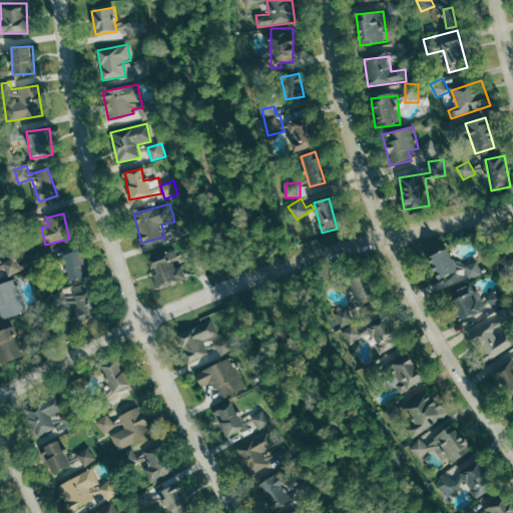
[(457,270),(448,246),(426,254),(435,279),(457,270)]
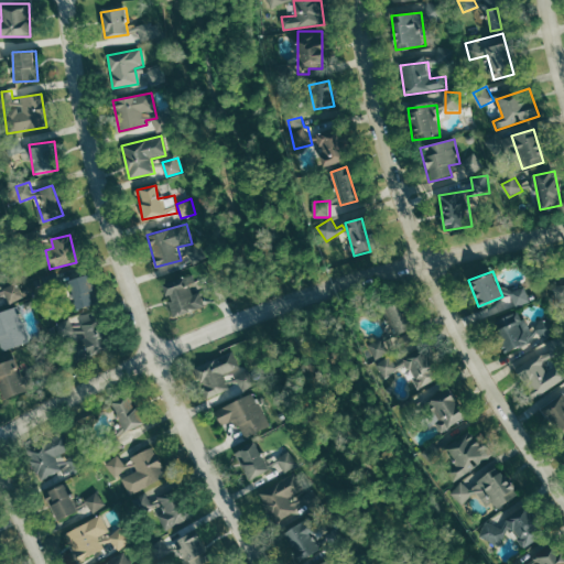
[(67,279),(77,308),(96,302),(87,272),(67,279)]
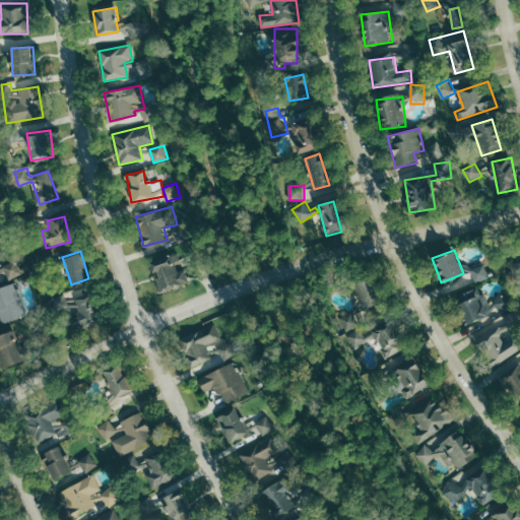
[(186,270),(177,272),(174,259),(152,264),(158,290),(189,283),(186,270)]
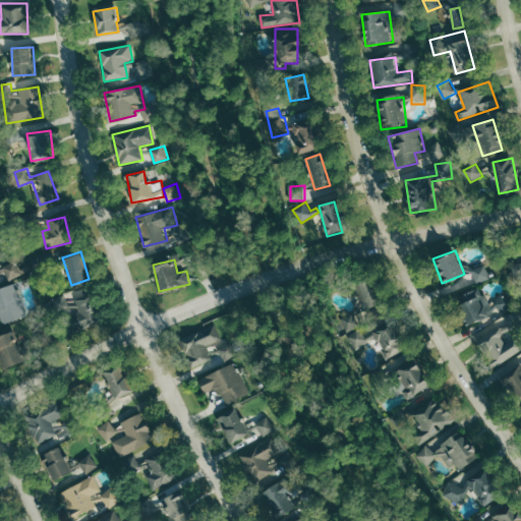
[(23,275),(17,261),(4,266),(9,280),(23,275)]
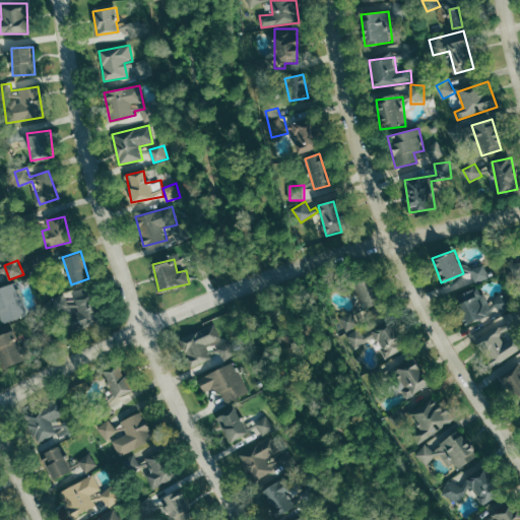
[(476,282),(490,277),(484,264),(471,269),(476,282)]
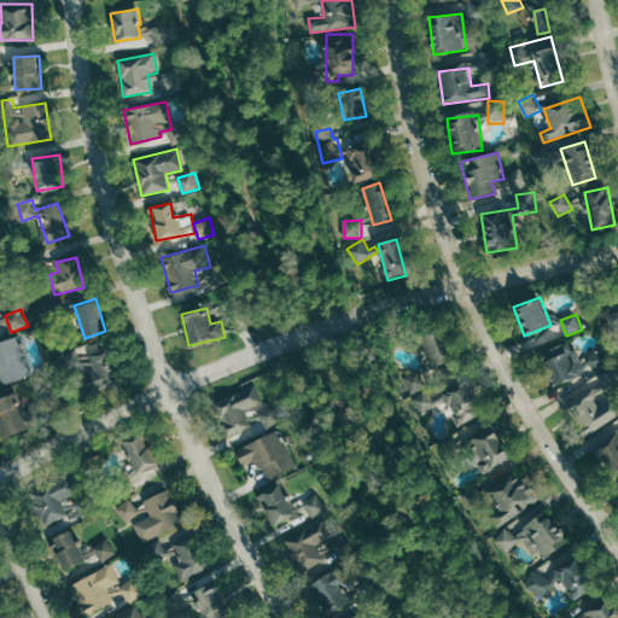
[(431,327),(415,337),(433,366),(449,356),(431,327)]
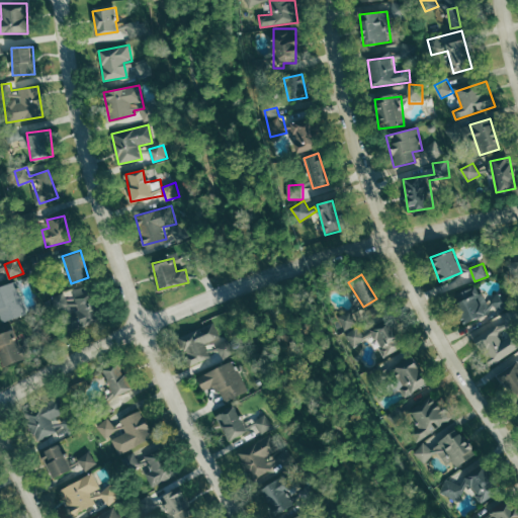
[(0,317),(1,320),(23,315),(16,283),(0,286),(0,317)]
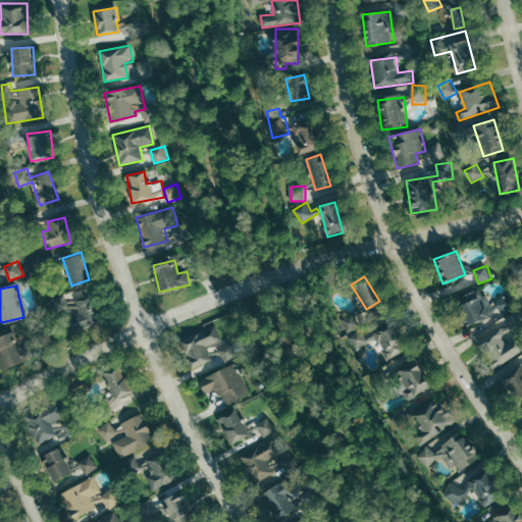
[(456,300),(467,325),(502,310),(503,312),(510,309),(505,298),(490,305),(482,288),(456,300)]
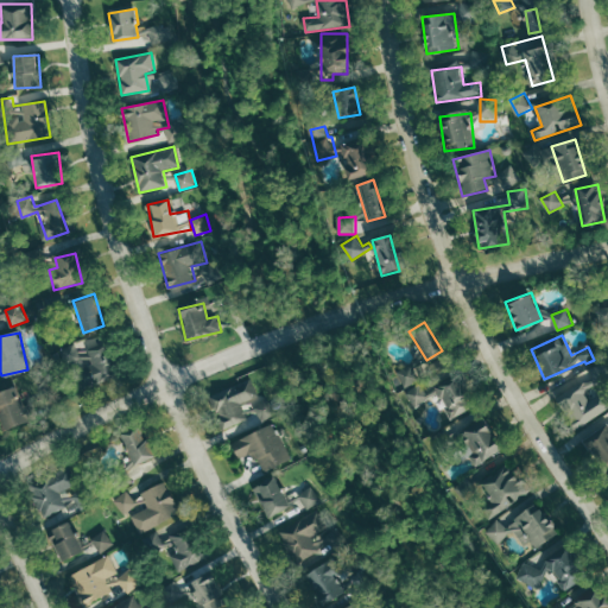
[(64,347),(76,388),(116,377),(107,346),(80,353),(76,343),(64,347)]
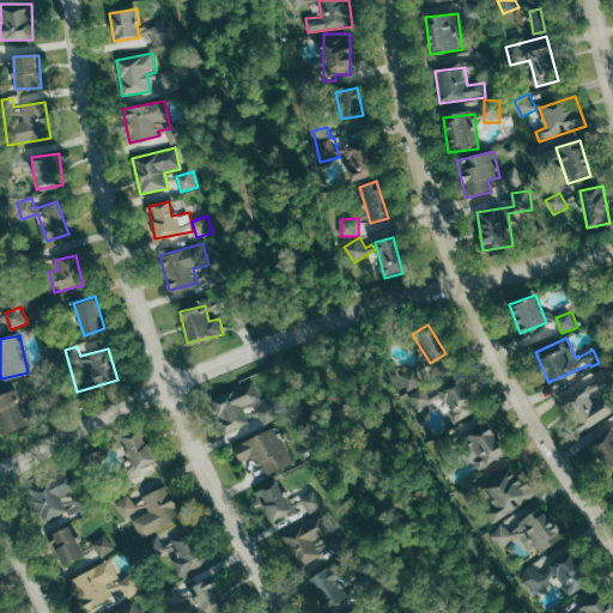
[(612,405),(596,382),(564,405),(584,434),(612,412),(612,405)]
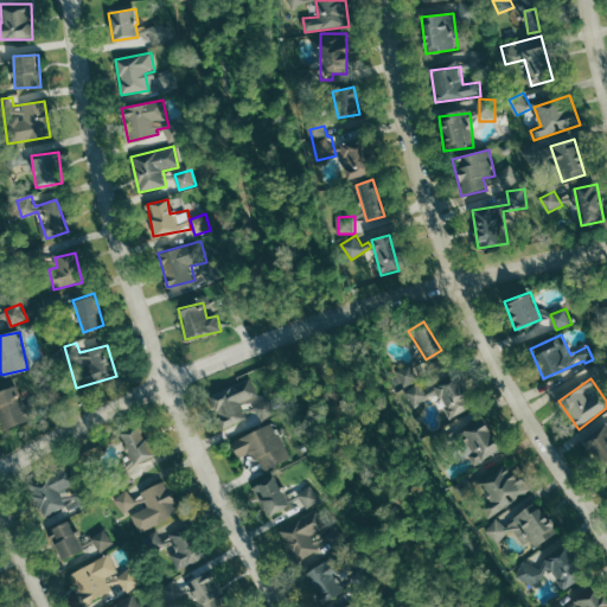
[(228,438),(251,428),(242,402),(260,396),(254,379),(212,396),(228,438)]
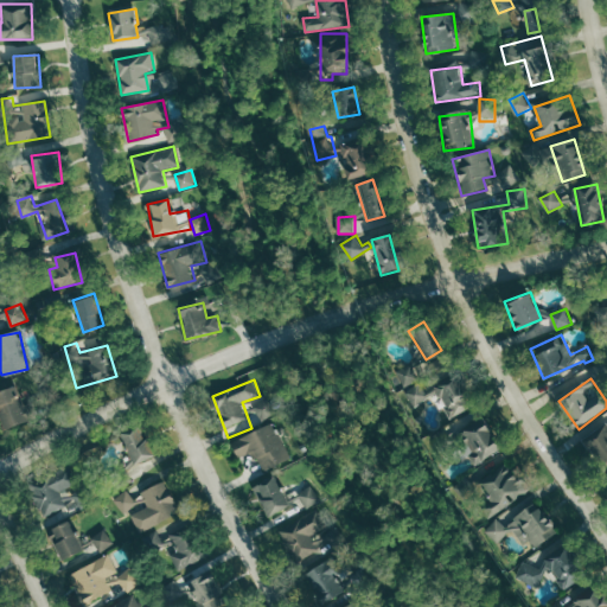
[(0,421),(2,429),(30,420),(16,383),(0,388),(0,421)]
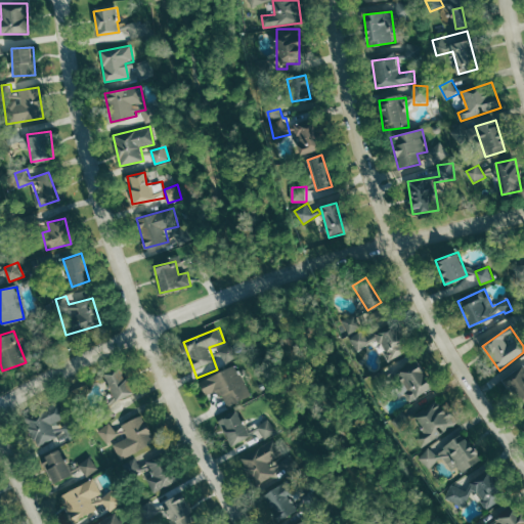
[(227,363),(236,358),(229,344),(219,350),(227,363)]
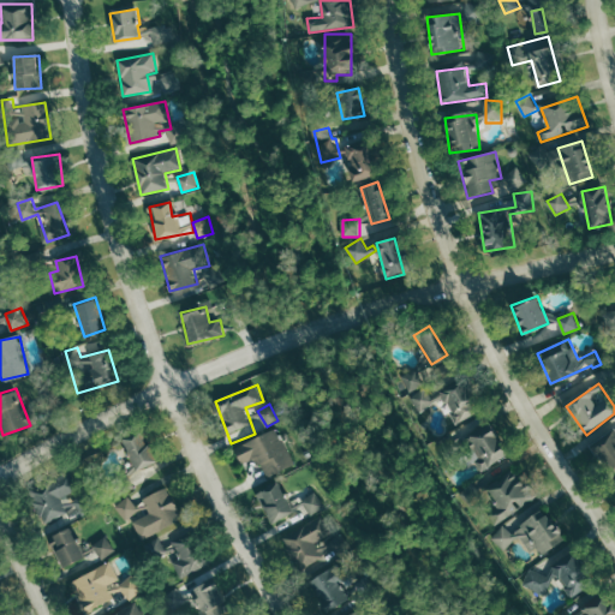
[(464,437),(484,469),(507,453),(487,422),(464,437)]
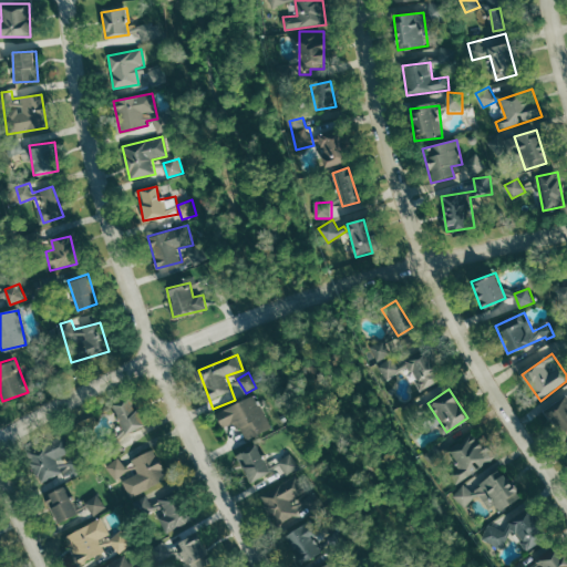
[(270,428),(258,394),(216,411),(223,428),(238,422),(245,439),(270,428)]
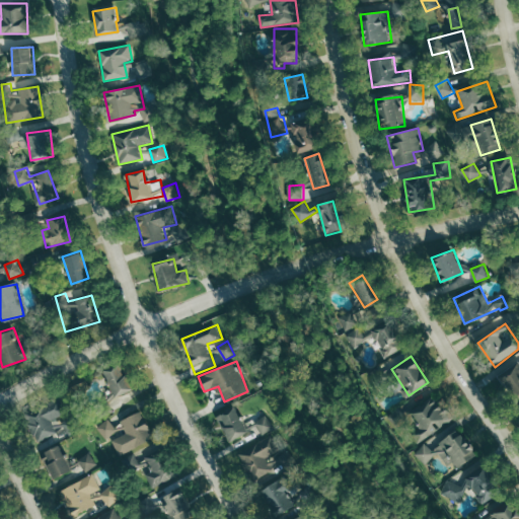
[(102,371),(115,396),(130,389),(118,364),(102,371)]
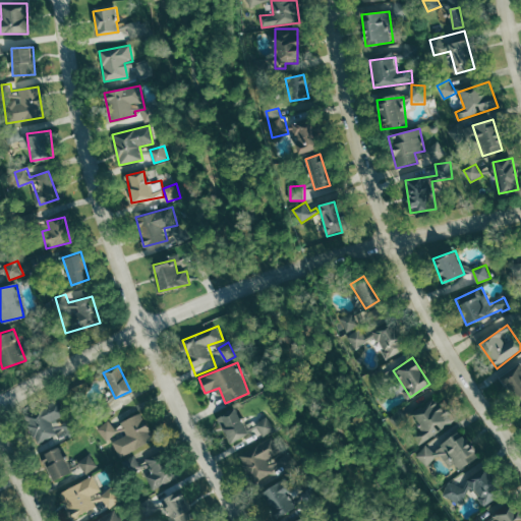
[(520,365),(501,379),(517,404),(520,401),(520,365)]
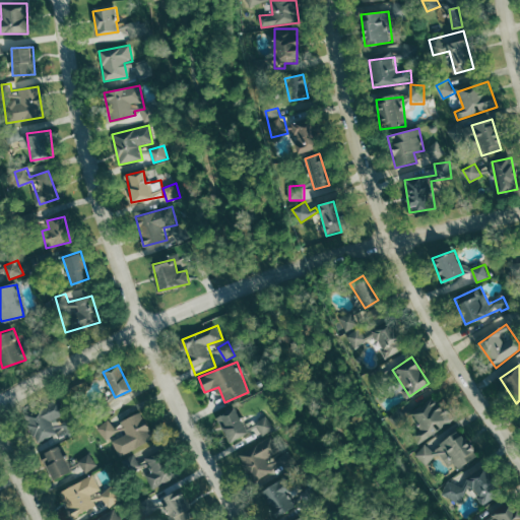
[(420,445),(453,420),(434,395),(409,413),(418,427),(410,432),(420,445)]
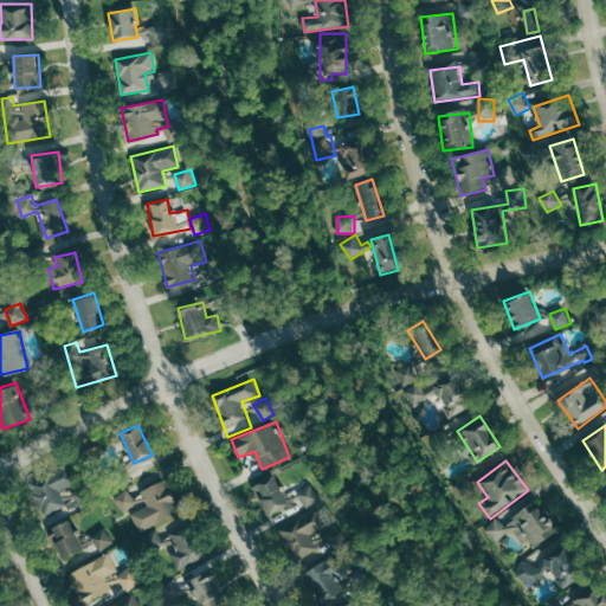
[(30,485),(43,516),(68,504),(62,491),(73,485),(66,469),(30,485)]
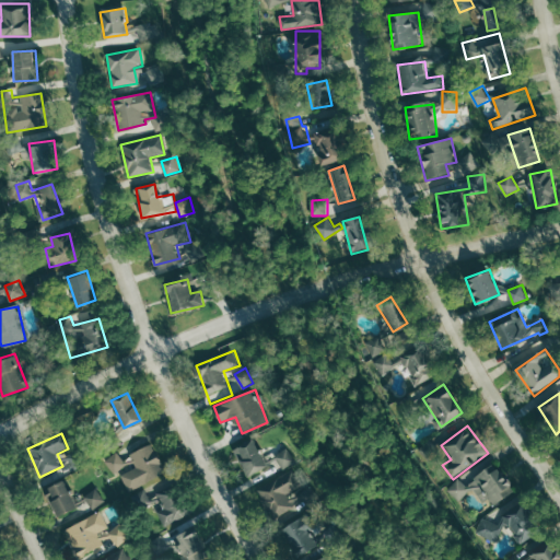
[(234,448),(246,476),(279,461),(282,469),(295,463),(289,447),(263,459),(254,439),(234,448)]
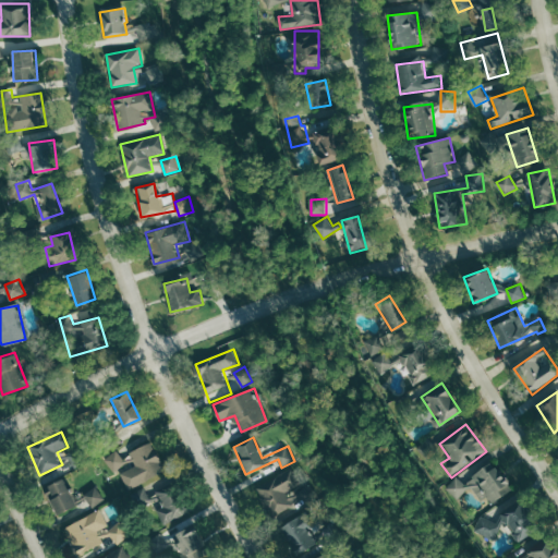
[(130,489),(166,468),(149,440),(130,452),(136,464),(121,473),(130,489)]
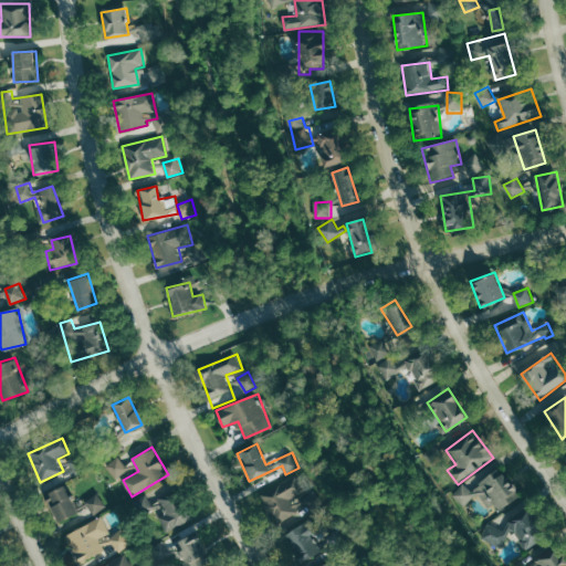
[(106,465),(116,479),(128,469),(118,456),(106,465)]
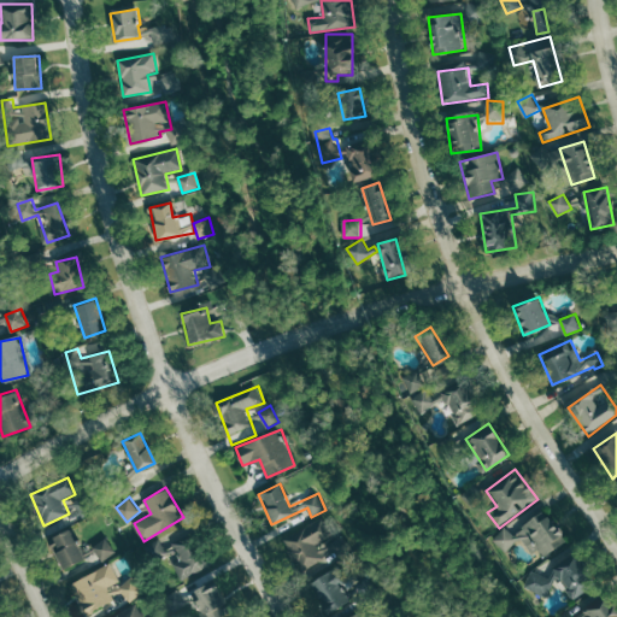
[(547,558),(566,538),(538,511),(516,535),(506,527),(494,540),(507,552),(519,539),(535,552),(538,550),(547,558)]
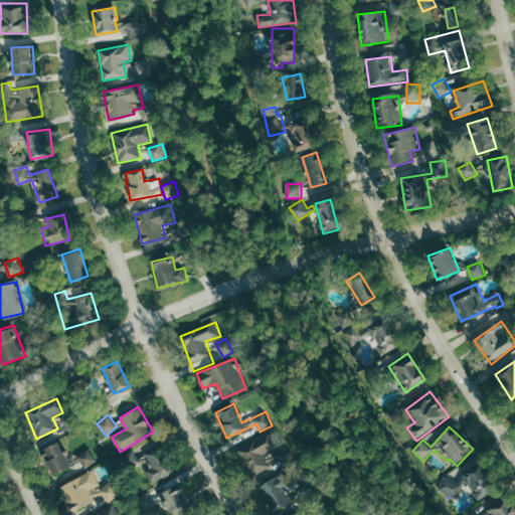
[(238,451),(253,476),(279,462),(273,453),(279,449),(270,432),(238,451)]
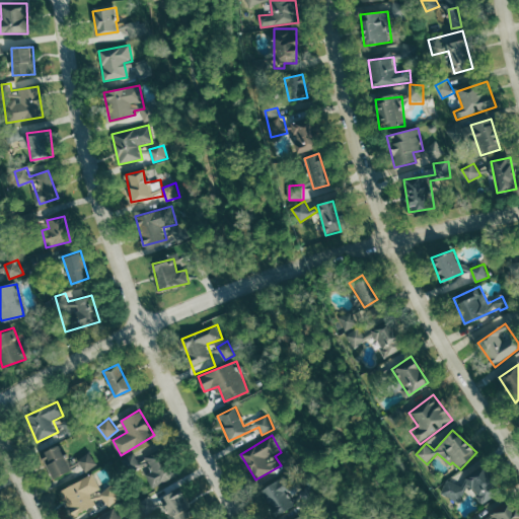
[(42,451),(52,476),(69,469),(59,444),(42,451)]
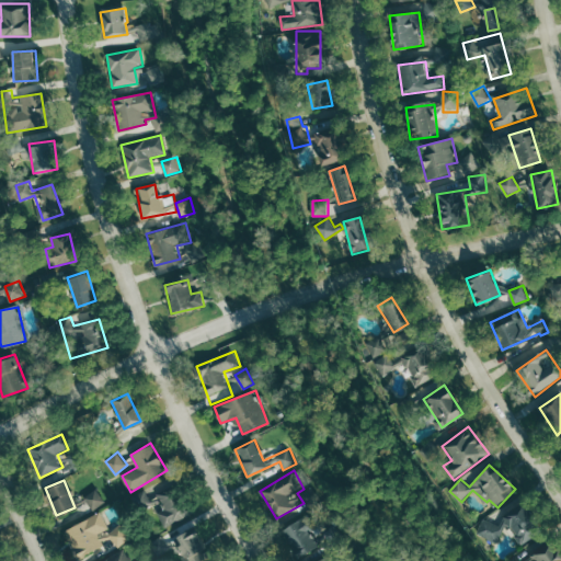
[(106,502),(96,488),(84,496),(93,510),(106,502)]
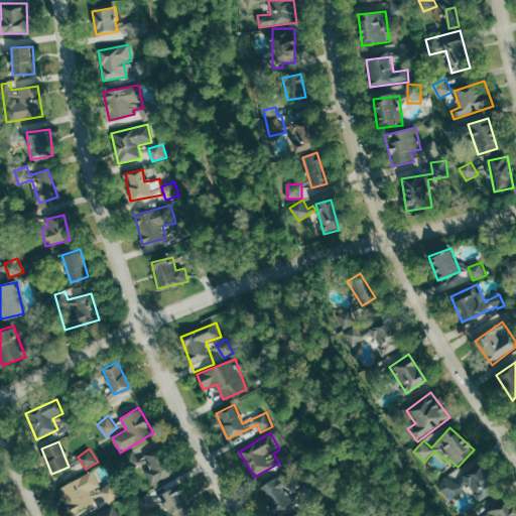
[(156,483),(178,472),(166,448),(144,460),(156,483)]
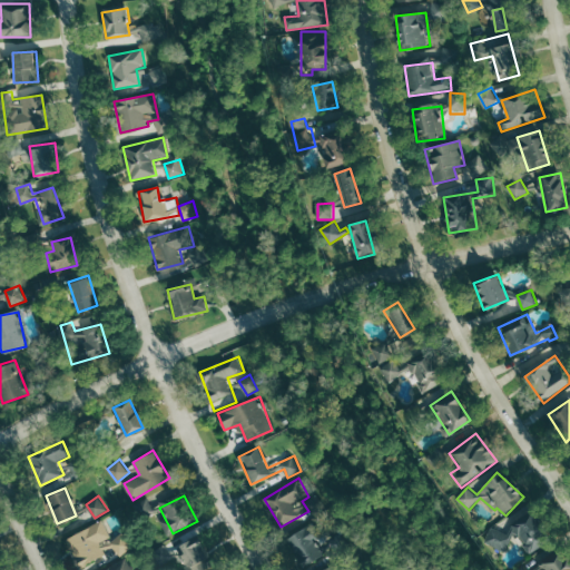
[(519,539),(529,554),(547,543),(528,514),(501,531),(499,529),(487,537),(497,552),(519,539)]
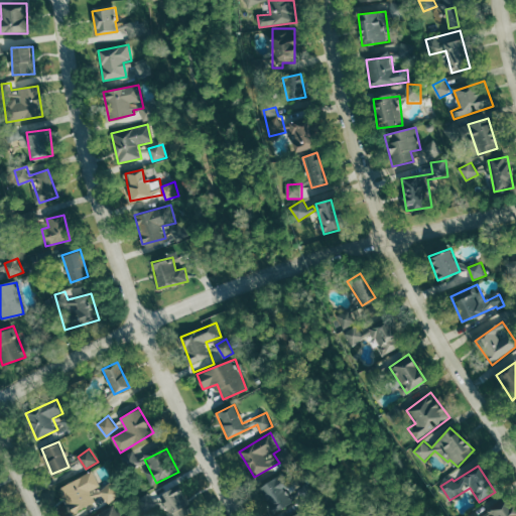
[(59,485),(71,512),(105,498),(107,503),(118,497),(112,483),(101,488),(94,471),(59,485)]
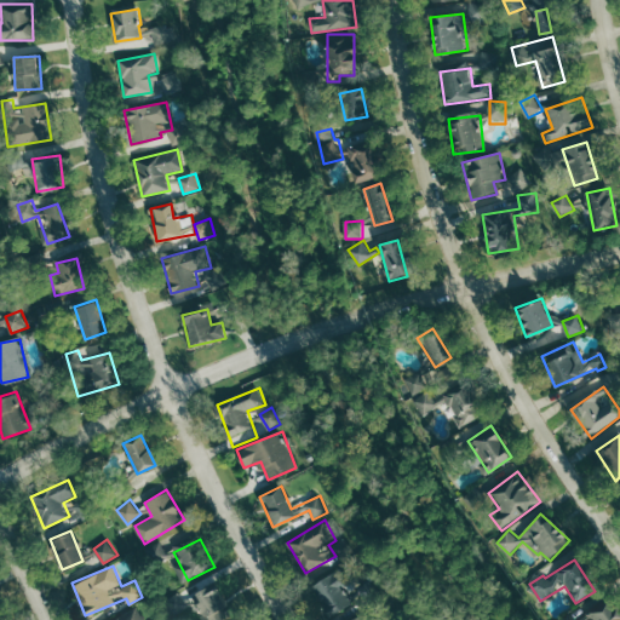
[(351,606),(339,573),(315,581),(328,615),(351,606)]
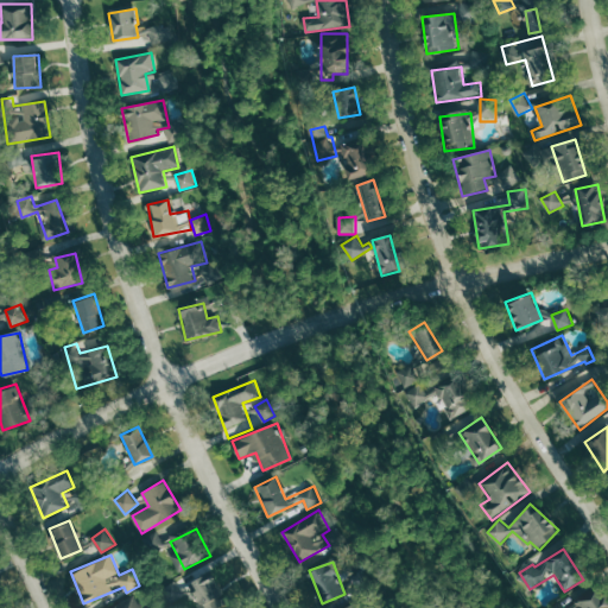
[(200,607),(221,607),(227,607),(214,567),(189,575),(200,607)]
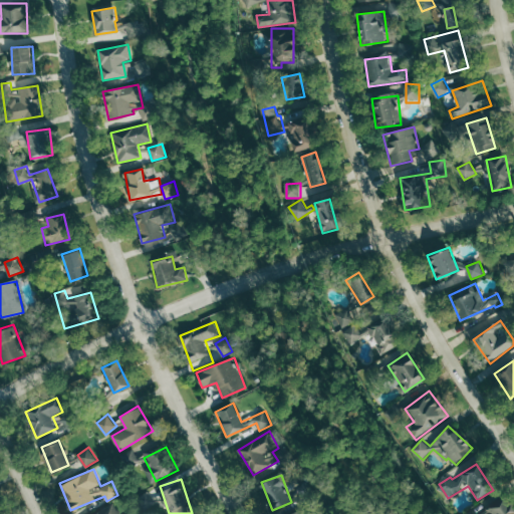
[(481,513),(509,513),(493,493),(476,507),(481,513)]
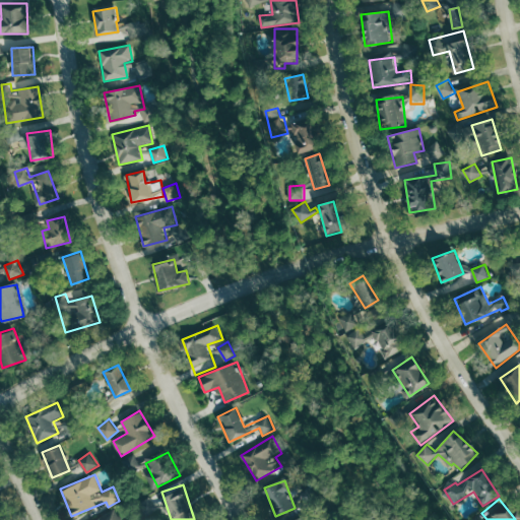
[(93,519),(121,519),(115,508),(93,519)]
